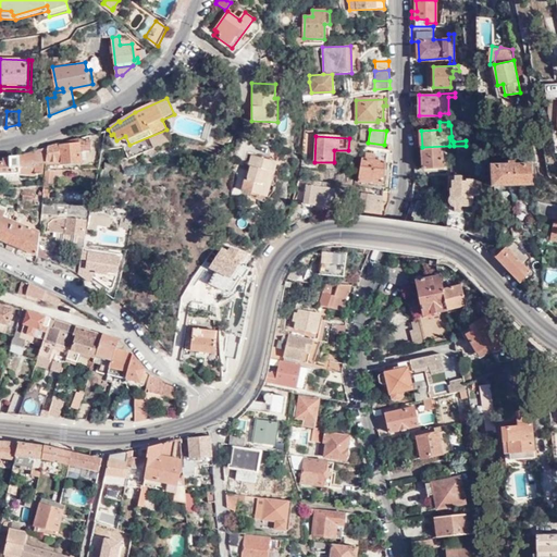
[(78,139),(48,147),(47,160),(61,157),(63,166),(82,161),(78,149),(89,151),(91,144),(78,140),(78,139)]
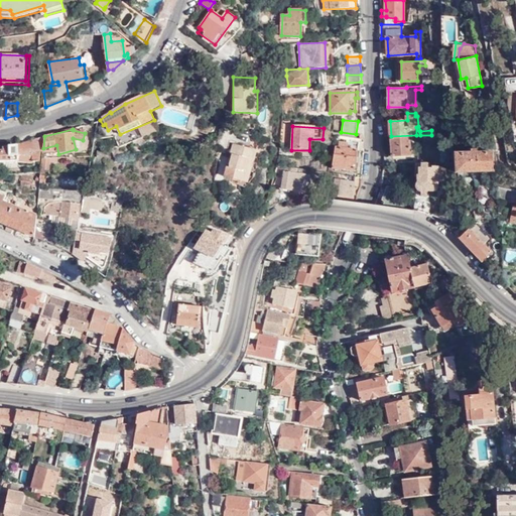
[(416,135),(391,136),(392,156),(385,156),(384,163),(395,163),(395,156),(417,155),(416,135)]
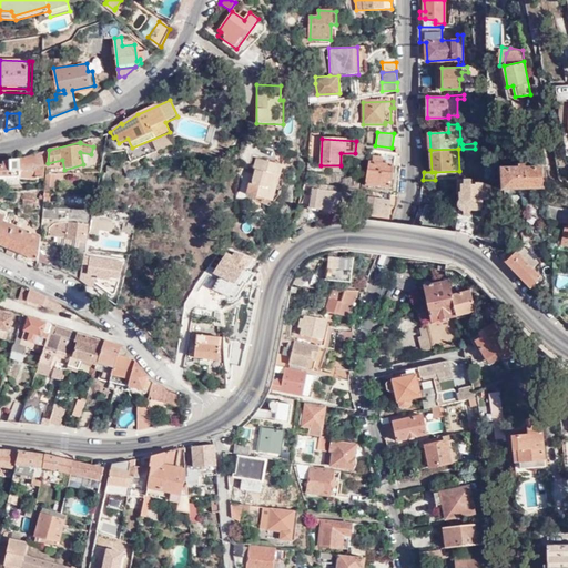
[(34,165),(44,166),(48,166),(48,163),(49,150),(28,156),(31,165),(34,165)]
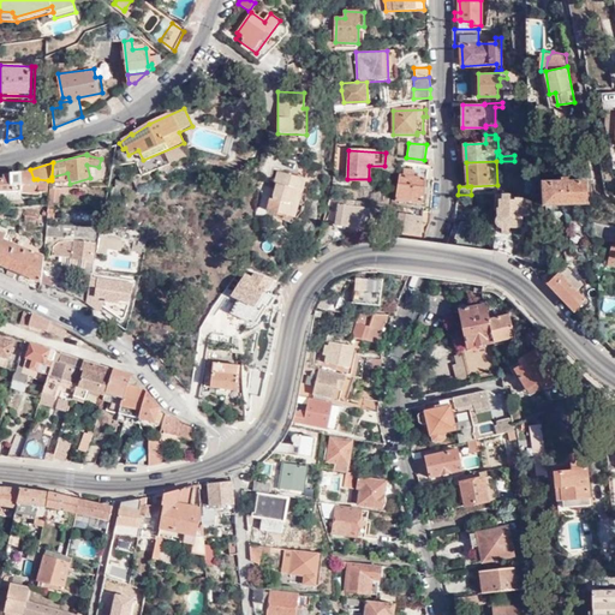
[(309,179),(279,169),(274,183),(276,183),(272,198),(269,198),(267,209),(297,219),(309,179)]
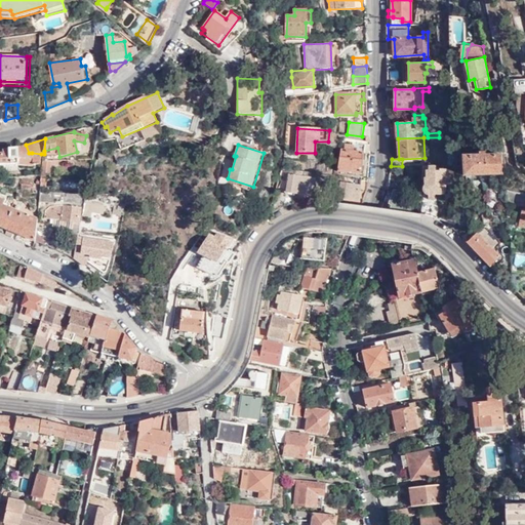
[(5,153),(0,153),(0,163),(16,162),(24,163),(41,165),(41,154),(32,153),(31,159),(18,157),(18,148),(11,148),(4,150),(5,153)]
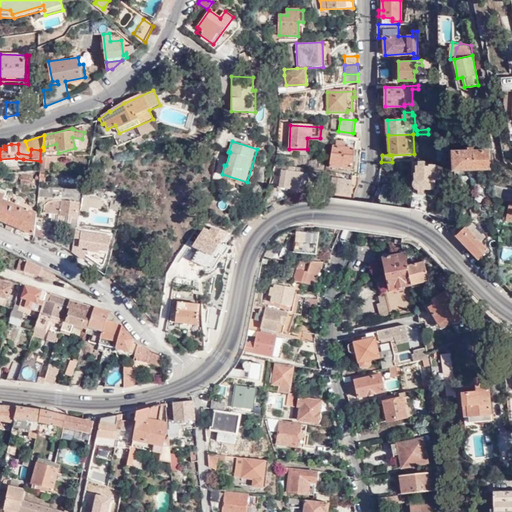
[(356,149),(345,147),(336,146),(333,145),(330,166),(352,170),(356,149)]
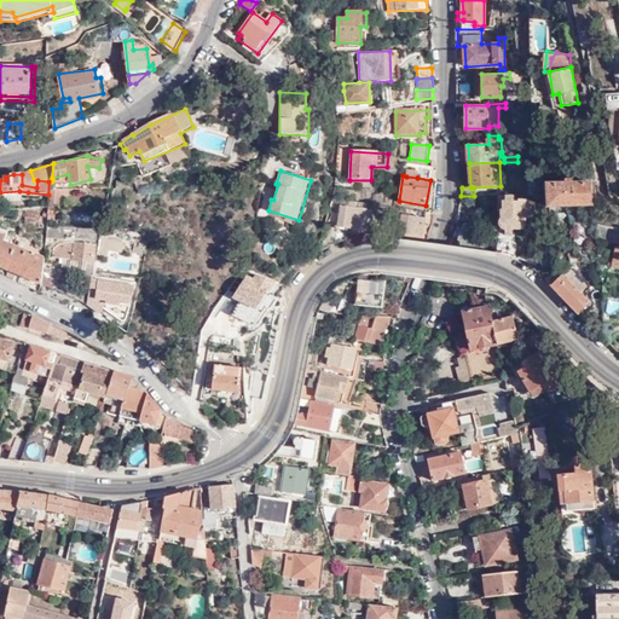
[(593,204),(591,181),(573,183),(573,180),(566,180),(566,184),(547,184),(548,207),(593,204)]
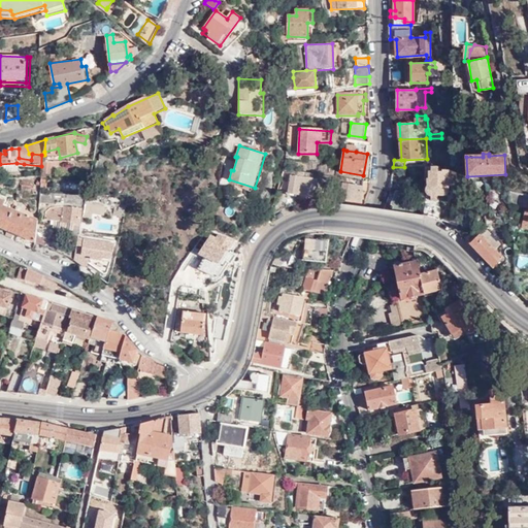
[(43,158),(42,171),(52,170),(52,157),(43,158)]
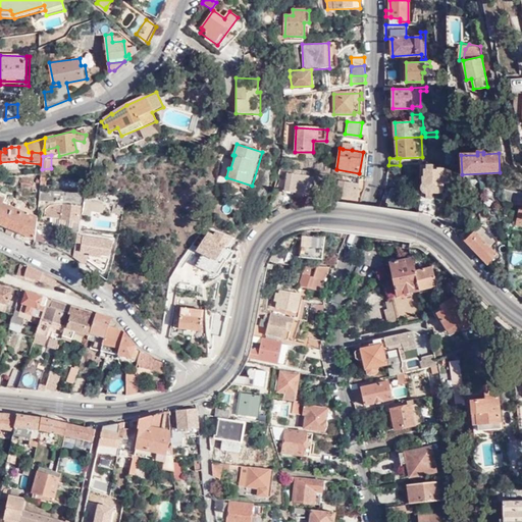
[(432,164),(429,164),(421,164),(421,176),(424,177),(424,184),(422,184),(419,186),(418,188),(418,191),(419,193),(422,195),(426,196),(427,197),(433,197),(433,193),(439,193),(442,190),(442,181),(448,183),(448,167),(437,168),(437,169),(432,169),(432,164)]
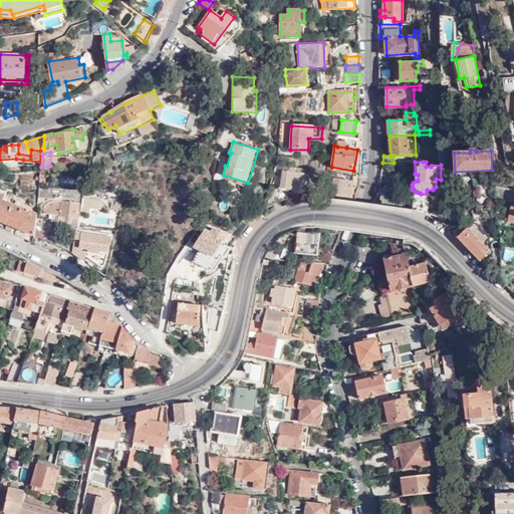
[(305,170),(284,166),(281,188),(316,194),(316,189),(318,189),(320,177),(304,175),(305,170)]
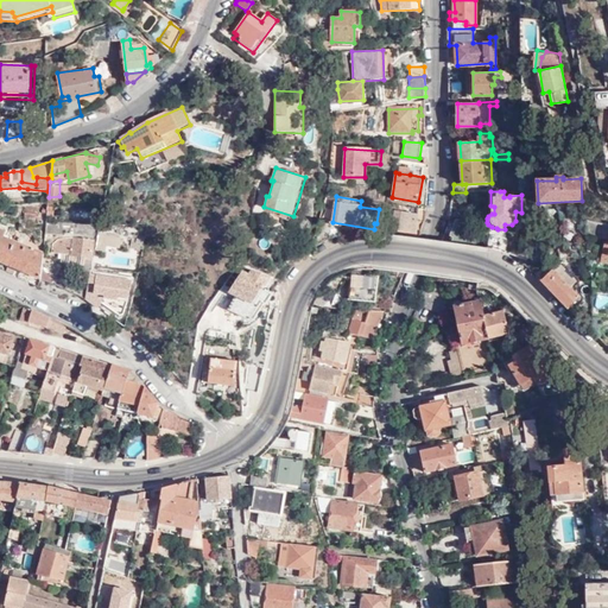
[(425,221),(426,209),(401,206),(401,213),(396,213),(393,232),(416,234),(418,221),(425,221)]
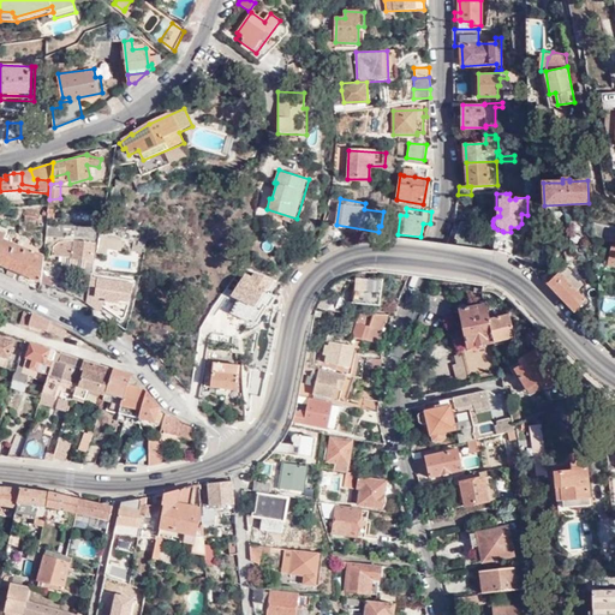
[(0,264),(42,284),(43,270),(45,258),(3,242),(5,234),(0,232),(0,264)]
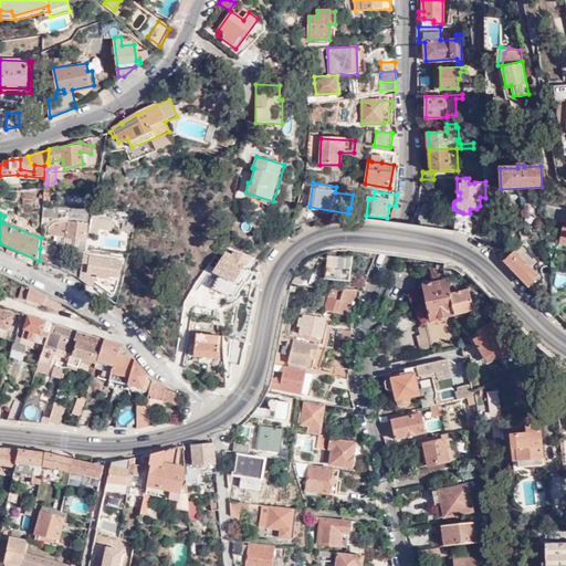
[(98,229),(111,231),(113,220),(92,217),(90,229),(88,232),(97,234),(98,229)]
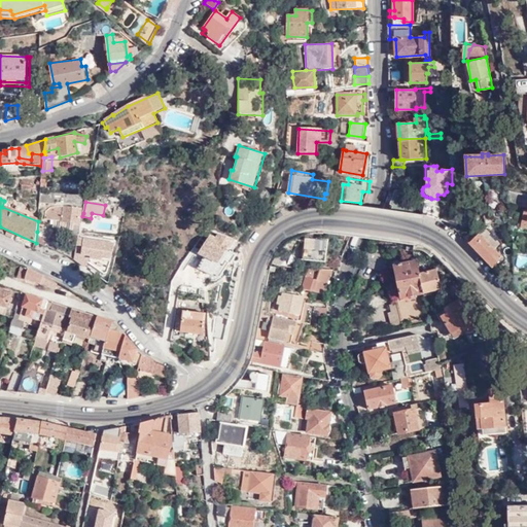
[(53,226),(73,230),(73,235),(78,235),(82,208),(66,206),(58,206),(51,207),(46,211),(45,218),(50,219),(54,219),(53,224),(53,226)]
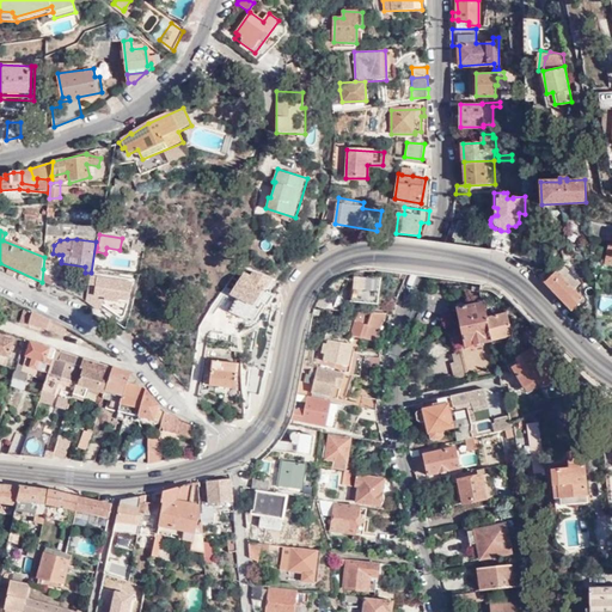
[(544,283),(571,310),(582,299),(575,289),(581,283),(565,265),(558,273),(557,270),(544,283)]
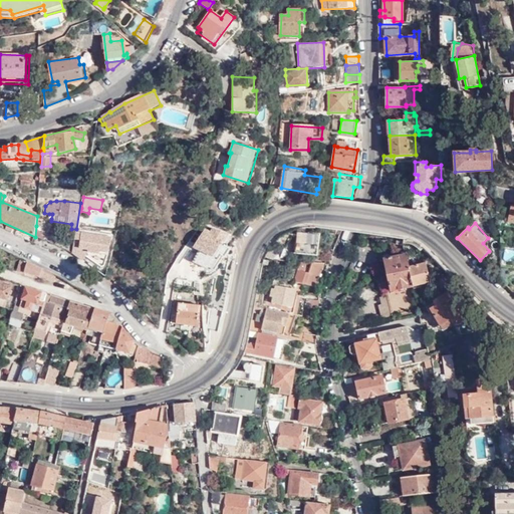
[(36,226),(35,237),(43,240),(46,230),(36,226)]
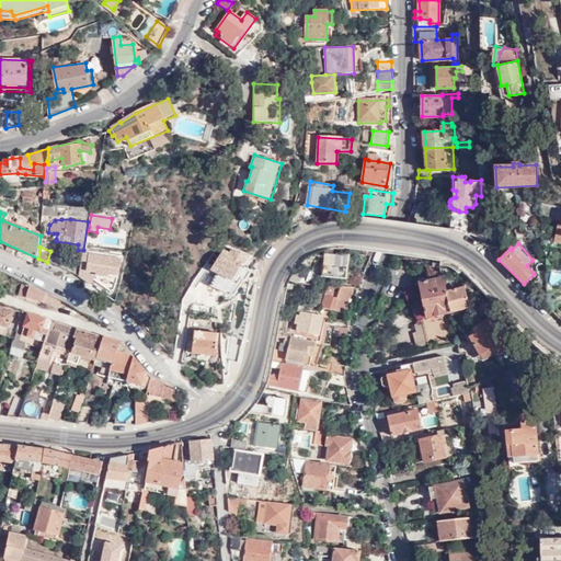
[(245,267),(248,253),(232,247),(230,252),(226,249),(214,267),(219,271),(212,285),(231,296),(241,277),(245,281),(251,271),(245,267)]
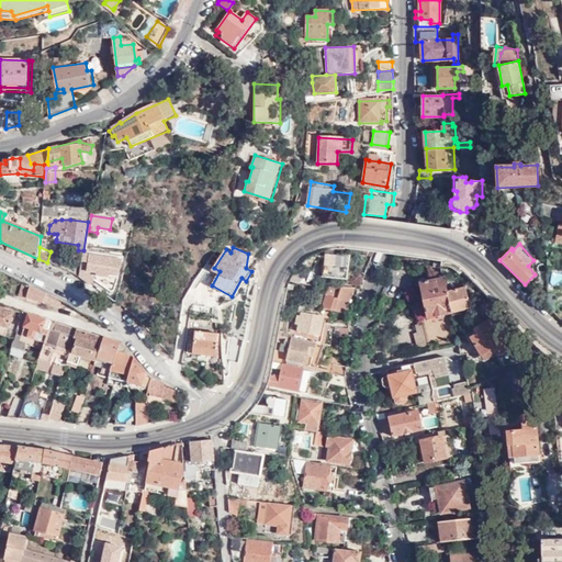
[(80,276),(91,284),(94,279),(113,292),(122,258),(85,248),(80,276)]
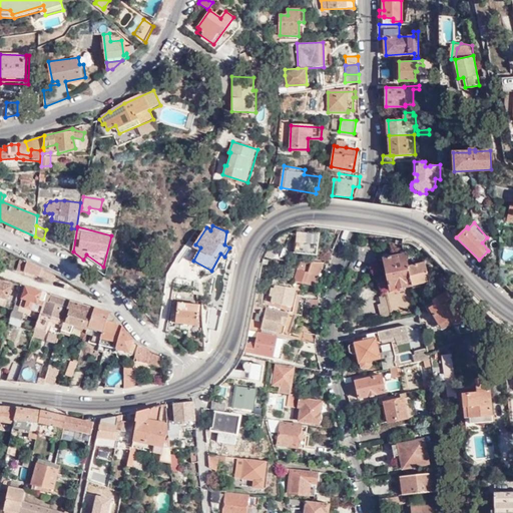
[(59,235),(73,239),(74,233),(61,230),(59,235)]
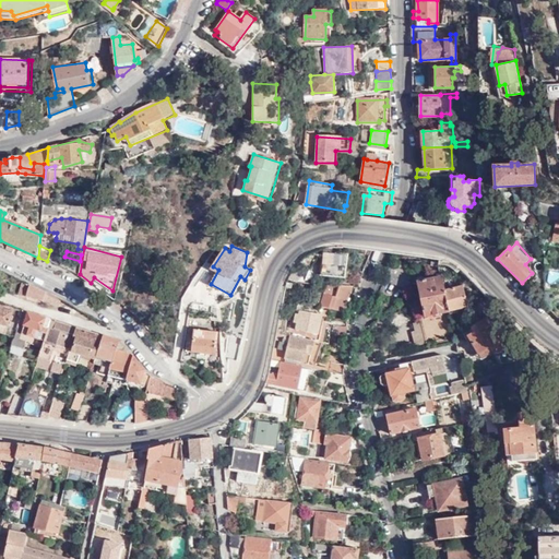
[(347,256),(323,252),(321,275),(345,277),(347,256)]
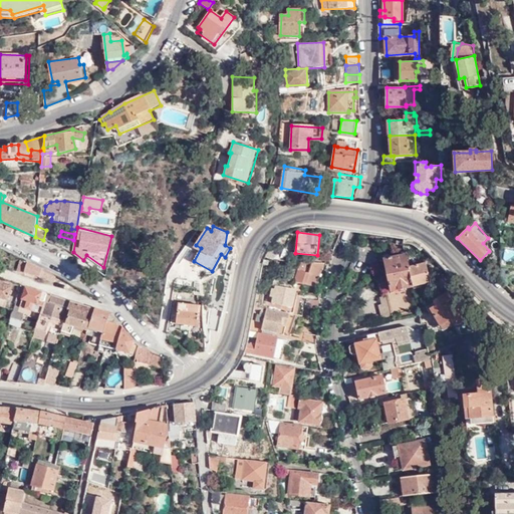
[(57,246),(70,251),(73,240),(59,236),(57,246)]
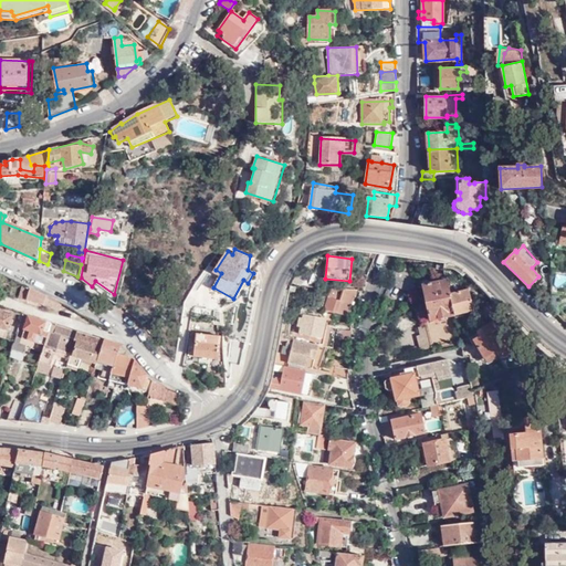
[(408,270),(395,269),(389,283),(412,292),(417,282),(418,278),(408,270)]
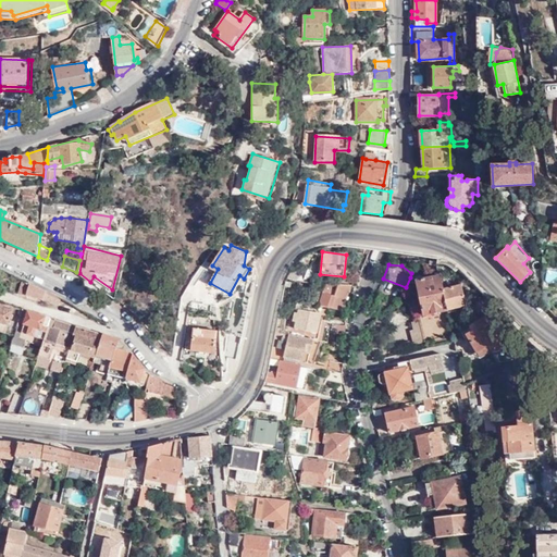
[(445,309),(463,306),(460,285),(443,294),(440,276),(422,280),(421,275),(416,276),(417,281),(421,316),(445,311),(445,309)]
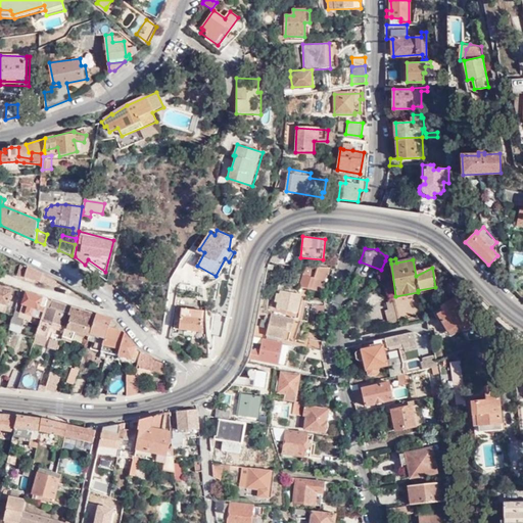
[(58,280),(21,264),(16,274),(25,277),(25,276),(55,286),(58,280)]
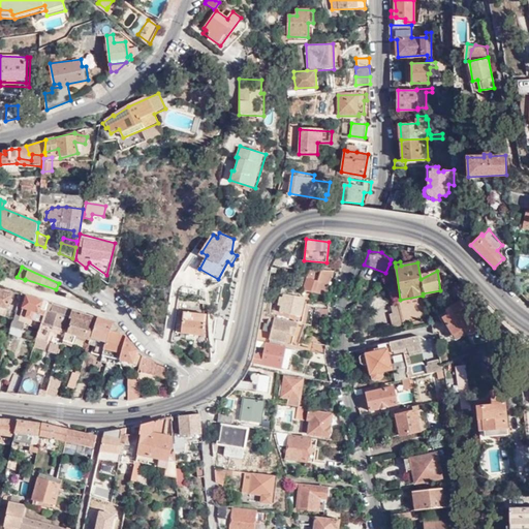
[(323,299),(322,302),(329,303),(329,297),(333,286),(328,285),(334,271),(322,270),(321,274),(319,274),(315,277),(314,277),(313,279),(307,278),(303,290),(320,293),(319,297),(323,299)]
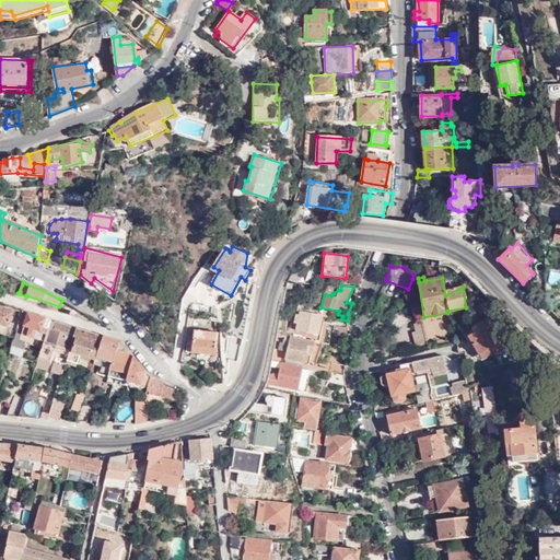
[(0,304),(0,336),(7,339),(8,336),(14,338),(23,313),(14,312),(0,304)]
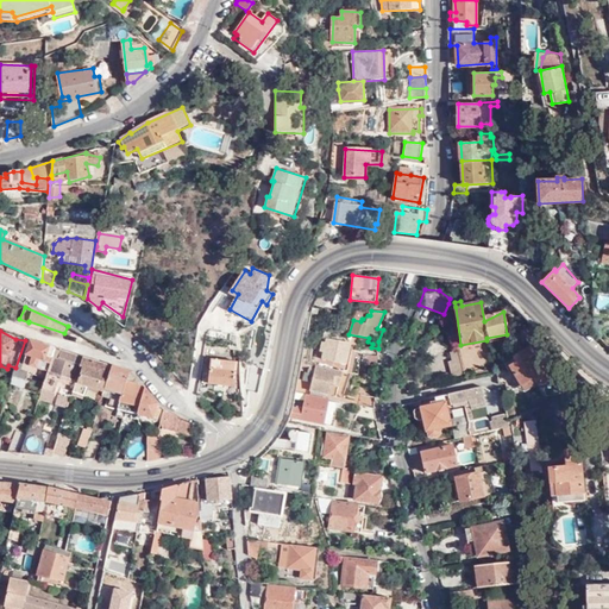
[(320,344),(315,365),(344,371),(350,343),(319,337),(316,344),(320,344)]
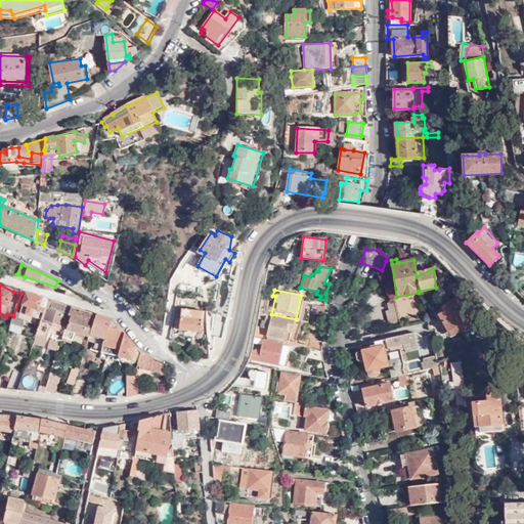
[(27,293),(22,293),(13,316),(9,331),(36,339),(47,299),(27,293)]
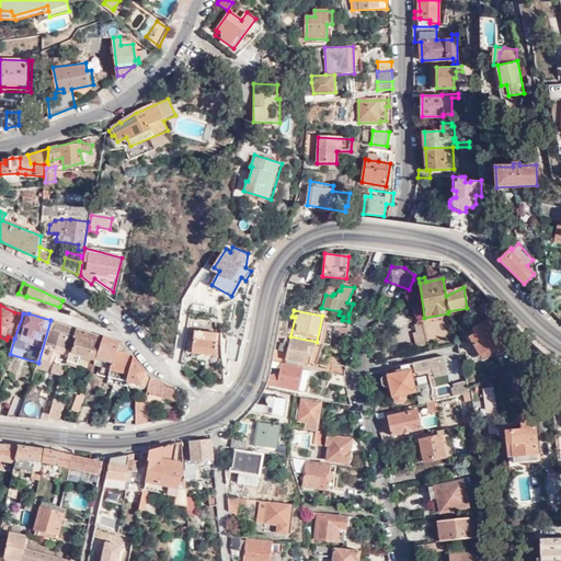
[(490,318),(473,329),(478,334),(470,339),(481,355),(492,347),(496,352),(501,352),(504,351),(506,347),(506,343),(490,318)]
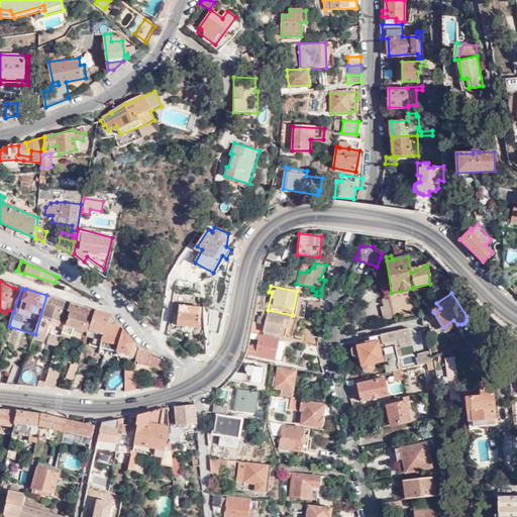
[(71,303),(46,295),(35,334),(34,337),(47,341),(45,347),(57,350),(62,332),(71,303)]
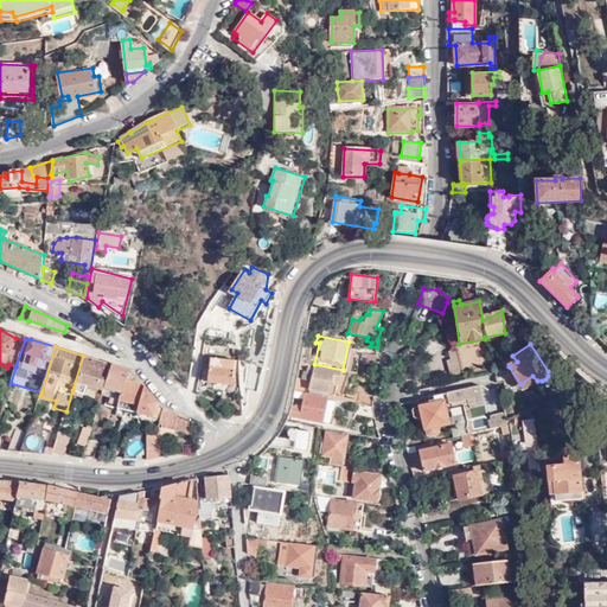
[(457,349),(449,350),(452,359),(447,360),(451,375),(461,372),(457,349)]
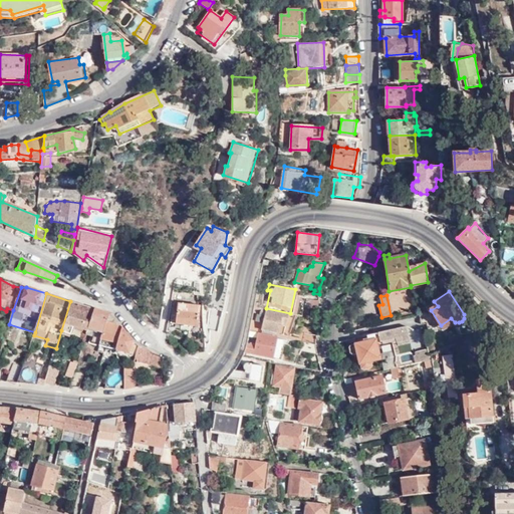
[(306,307),(318,308),(318,300),(311,300),(306,300),(306,307)]
